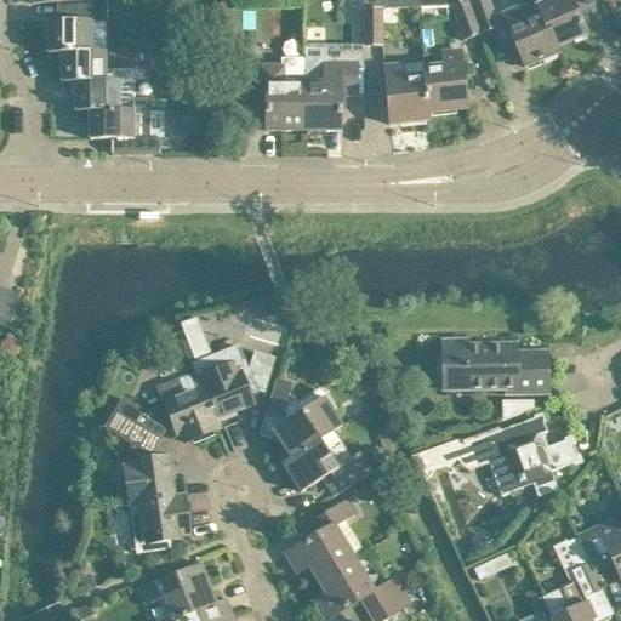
[(62,22),(47,22),(47,55),(61,55),(61,53),(92,53),(92,23),(104,23),(107,23),(106,0),(95,0),(77,1),(61,3),(62,22)]
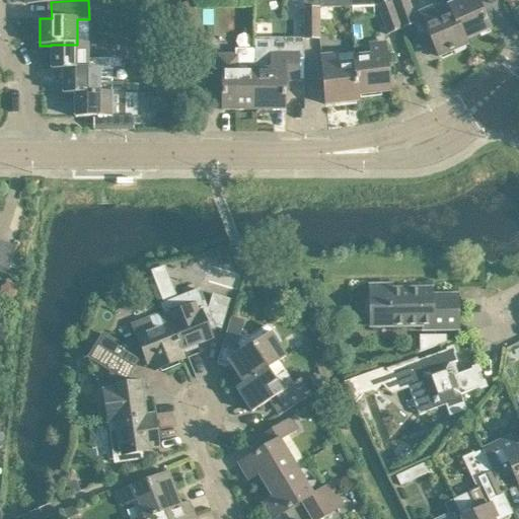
[(319,8),(349,7),(348,0),(303,0),(303,40),(319,40),(319,8)]
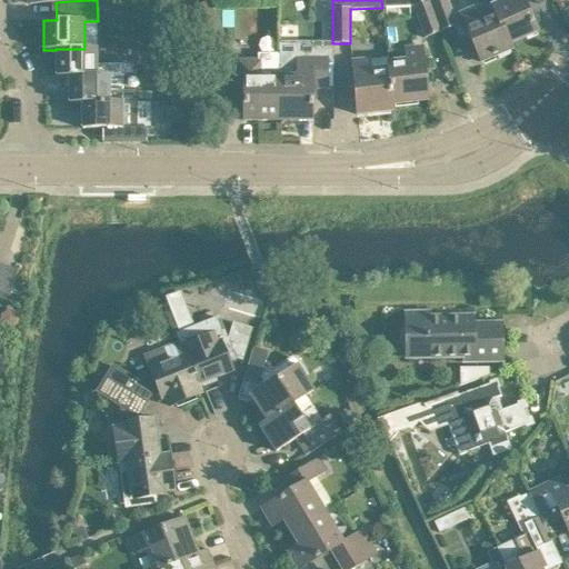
[(425,39),(441,32),(429,0),(381,0),(382,8),(412,7),(425,39)]
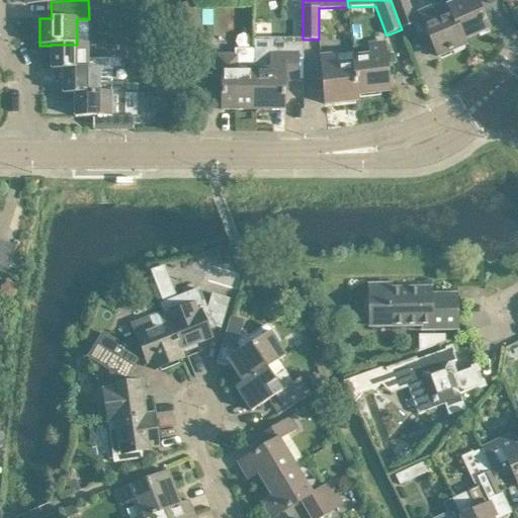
[(430,8),(419,14),(413,16),(407,0),(391,0),(402,29),(413,25),(417,33),(426,30),(437,57),(464,45),(448,6),(447,6),(449,11),(434,17),(430,8)]
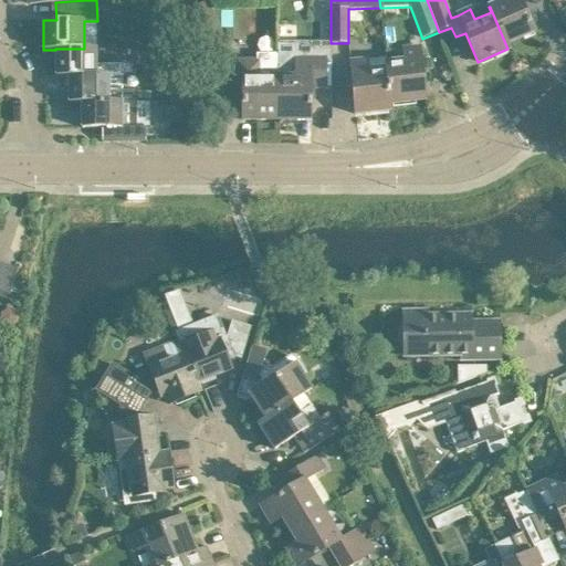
[(504,0),(490,7),(507,49),(509,49),(506,43),(533,32),(520,0),(504,0)]
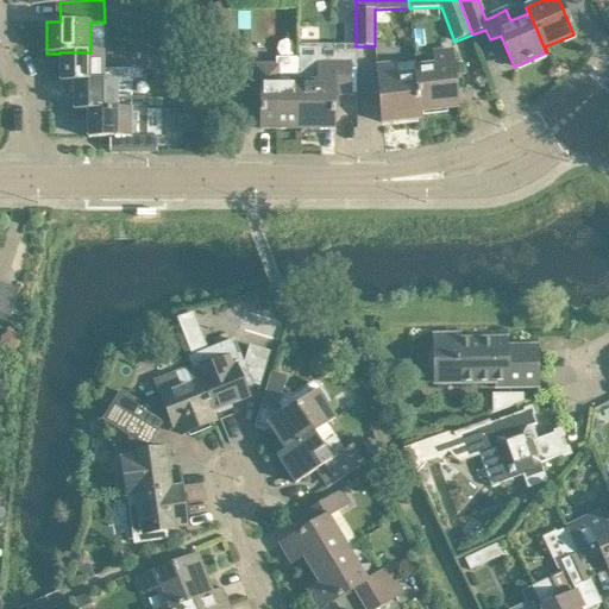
[(220,4),(207,10),(220,37),(234,30),(221,2),(220,4)]
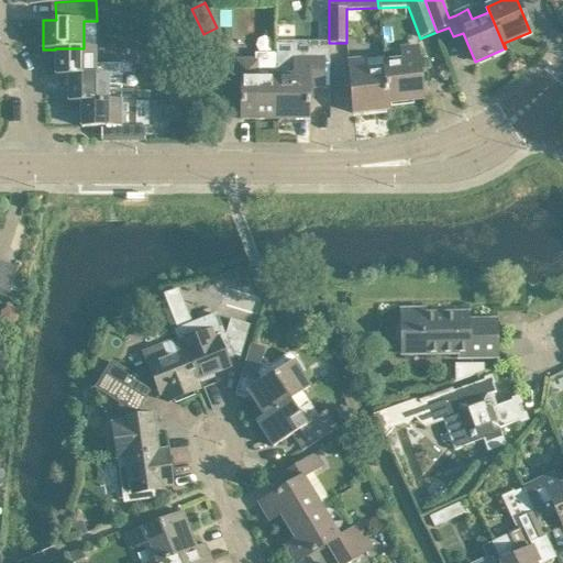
[(294,40),(276,40),(276,51),(276,77),(276,120),(309,120),(308,87),(323,87),(323,57),(294,57),(294,40)]
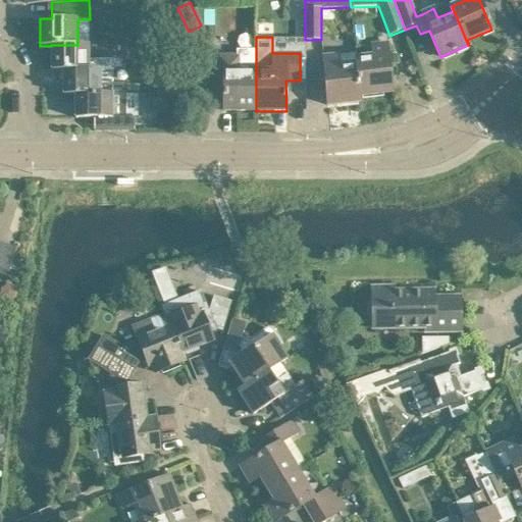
[(392,92),(386,44),(371,45),(373,56),(356,58),(360,102),(360,96),(392,92)]
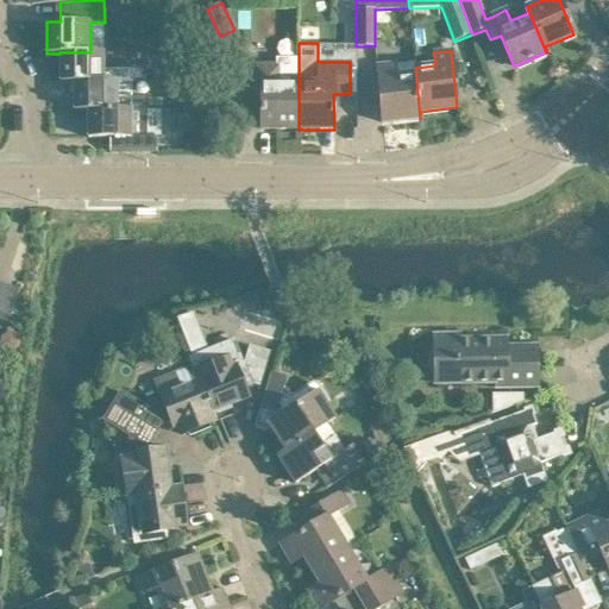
[(90,52),(60,52),(60,54),(60,81),(60,82),(74,82),(74,81),(117,81),(117,82),(131,82),(133,82),(133,69),(102,69),(102,52),(90,52)]
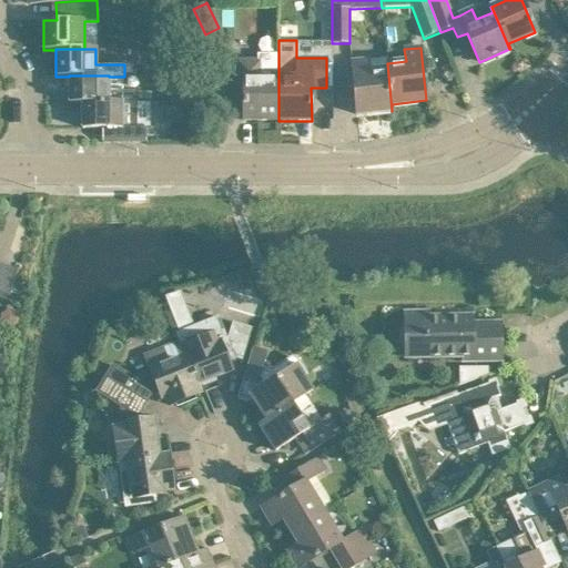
[(257,61),(236,61),(236,81),(243,81),(243,121),(279,121),(279,78),(279,51),(257,51),(257,61)]
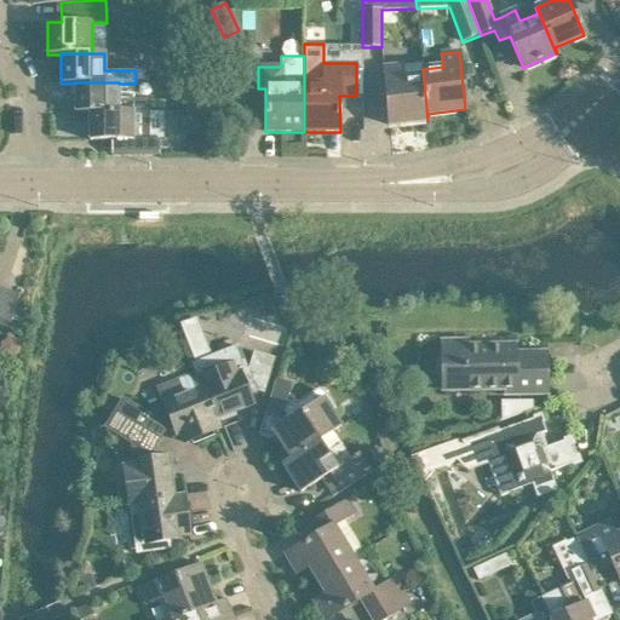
[(389,125),(428,121),(423,69),(422,63),(384,68),(389,125)]
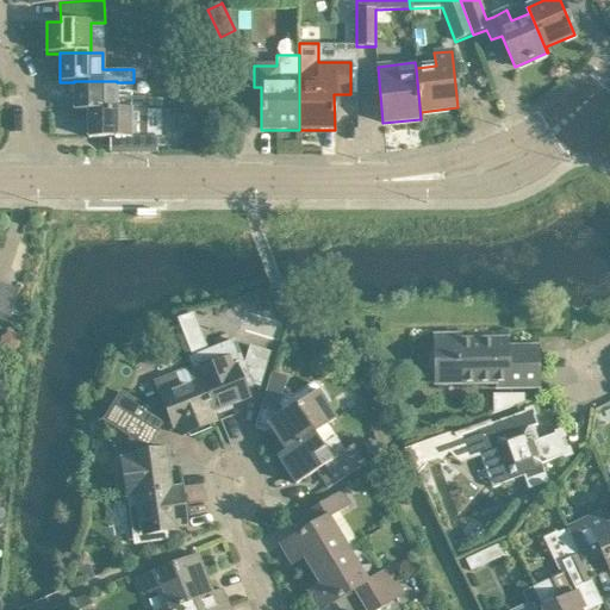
[(117,81),(74,81),(74,82),(74,110),(74,111),(87,111),(87,110),(131,110),(131,111),(147,111),(147,98),(131,98),(131,82),(117,82),(117,81)]
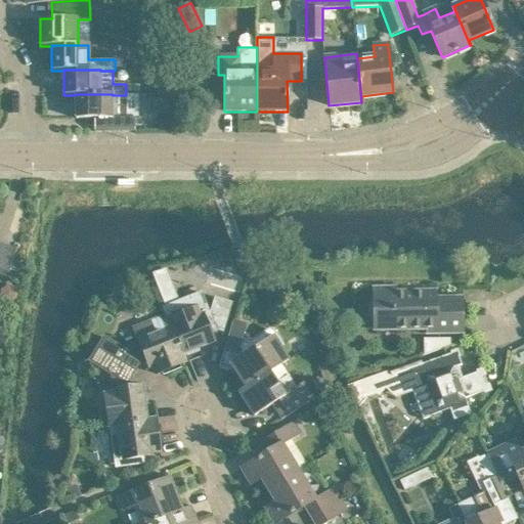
[(135,84),(126,84),(126,95),(135,95),(135,84)]
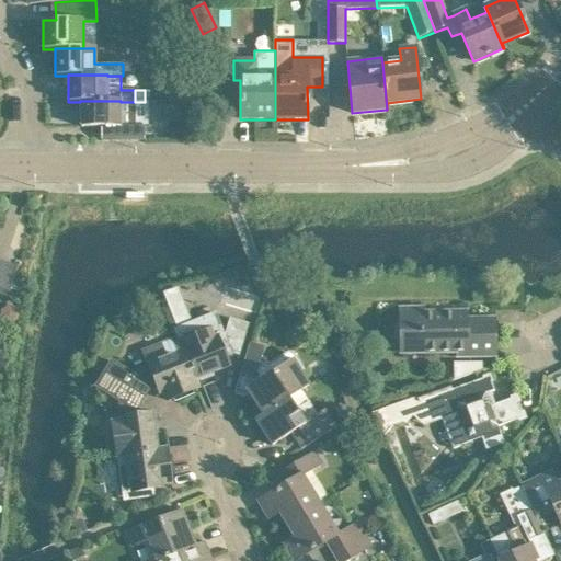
[(121,101),(80,101),(80,102),(80,127),(107,127),(107,140),(101,140),(101,141),(144,141),(144,126),(135,126),(135,102),(121,102),(121,101)]
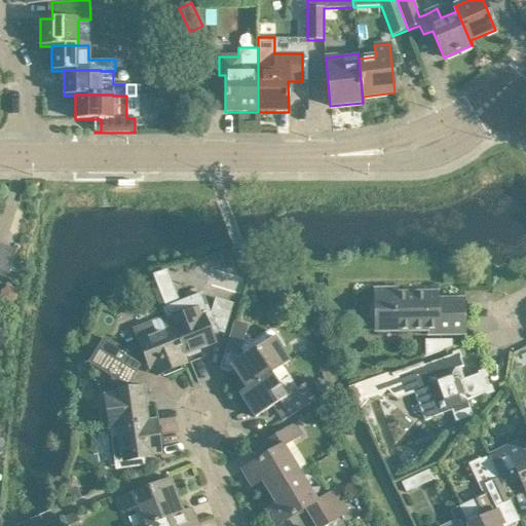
[(0,271),(8,274),(9,270),(12,261),(16,250),(1,246),(0,249),(0,271)]
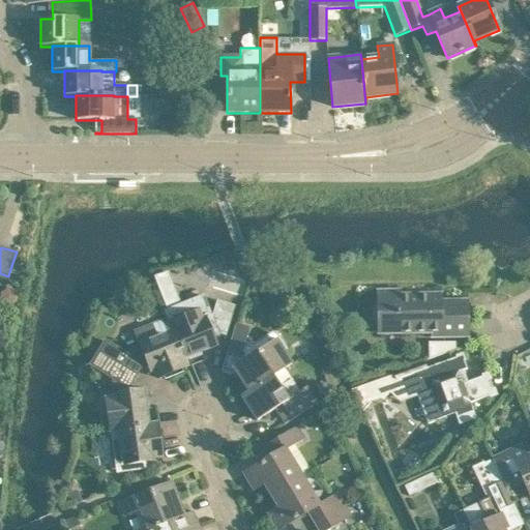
[(230,255),(222,260),(227,271),(236,266),(230,255)]
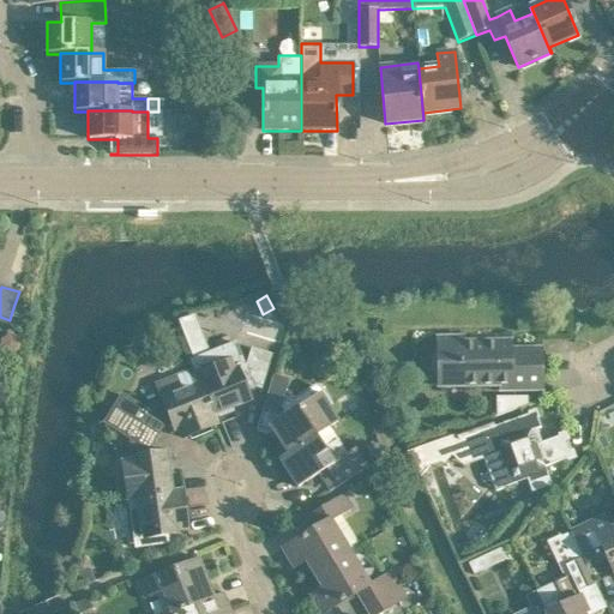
[(14,305),(11,315),(22,319),(25,307),(14,305)]
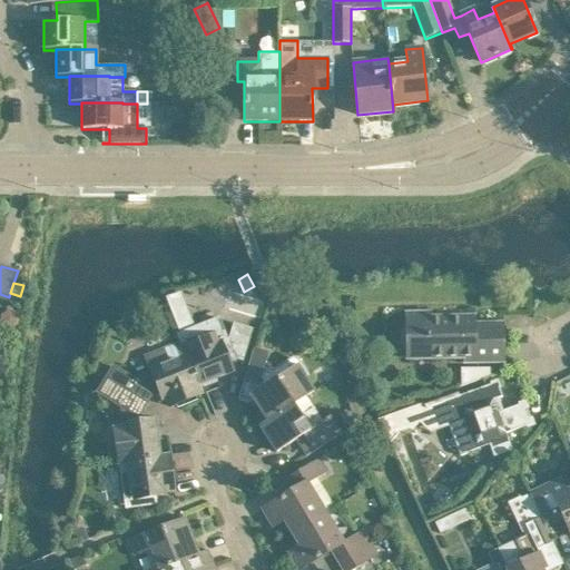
[(180,288),(165,295),(169,306),(185,300),(180,288)]
